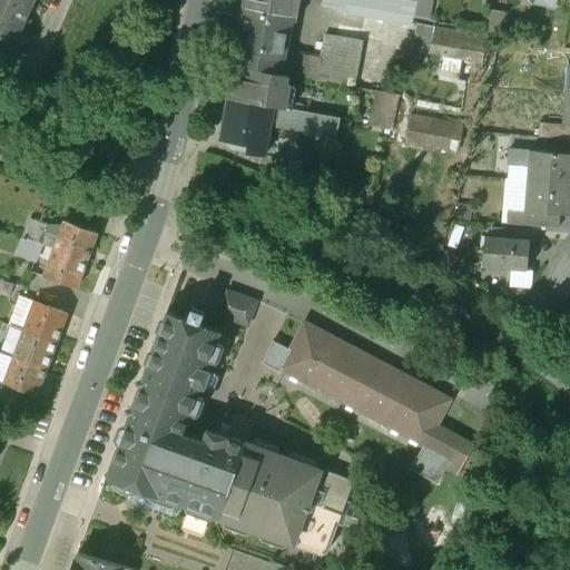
[(31,7),(16,0),(0,0),(0,20),(21,30),(31,7)]
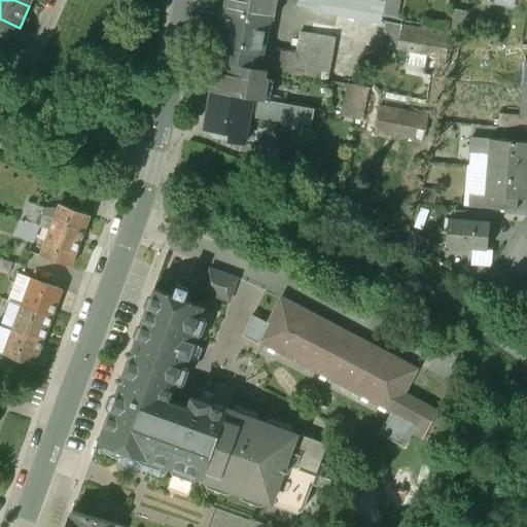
[(233,0),(231,13),(272,21),(275,0),(233,0)]
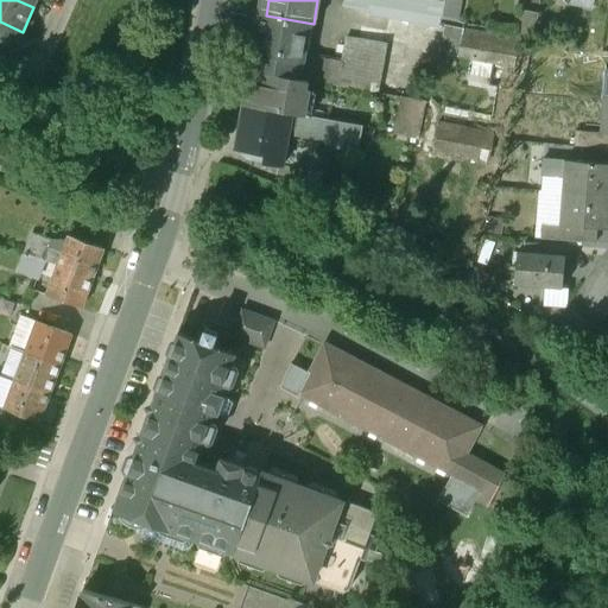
[(349,0),(348,7),(392,14),(393,0),(349,0)]
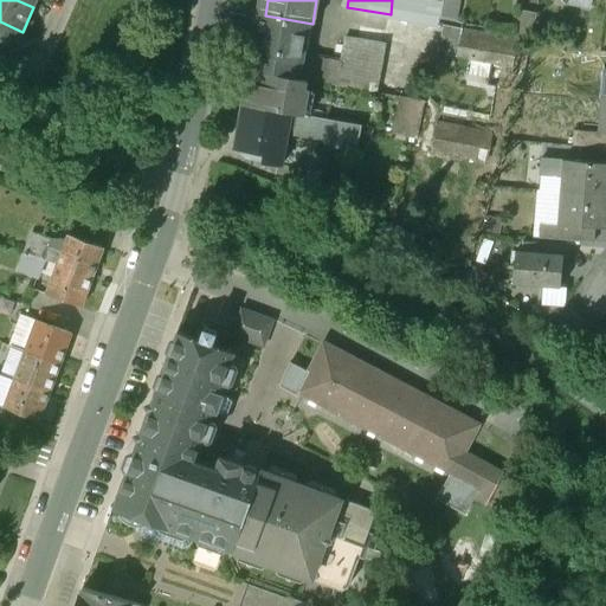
[(436,0),(392,0),(391,14),(442,24),(443,17),(446,2),(445,1),(436,0)]
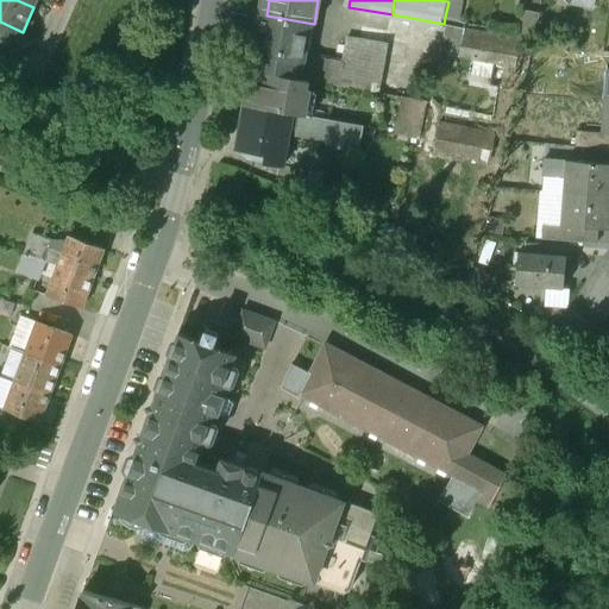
[(449,0),(449,2),(445,17),(459,20),(464,0),(449,0)]
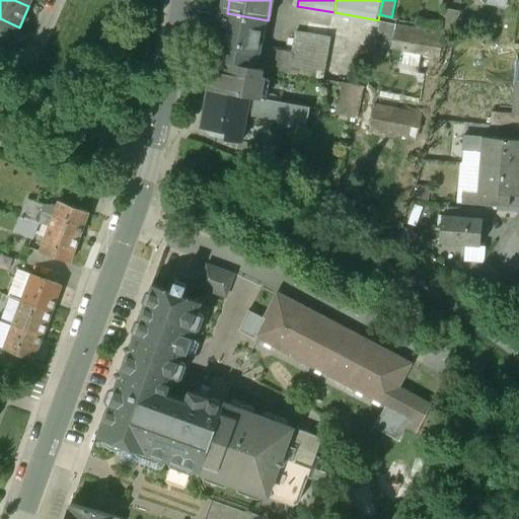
[(460,13),(448,10),(444,30),(456,32),(460,13)]
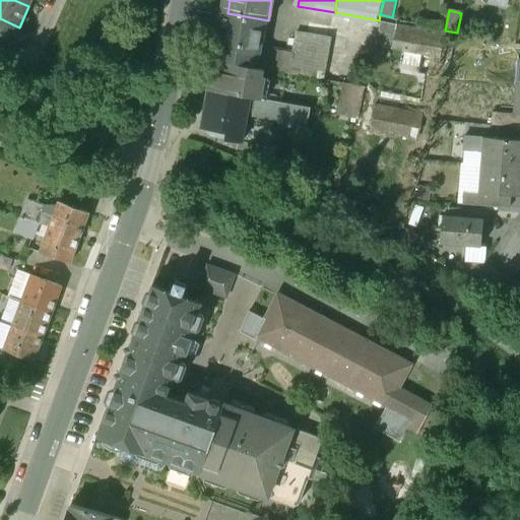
[(268,20),(228,13),(219,62),(261,69),(269,20),(268,20)]
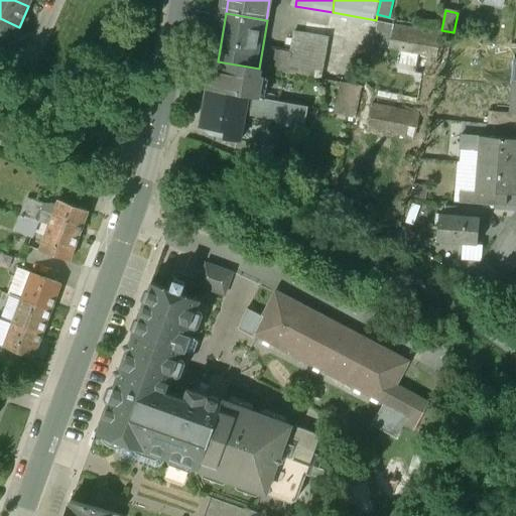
[(19,27),(0,18),(0,43),(10,48),(19,27)]
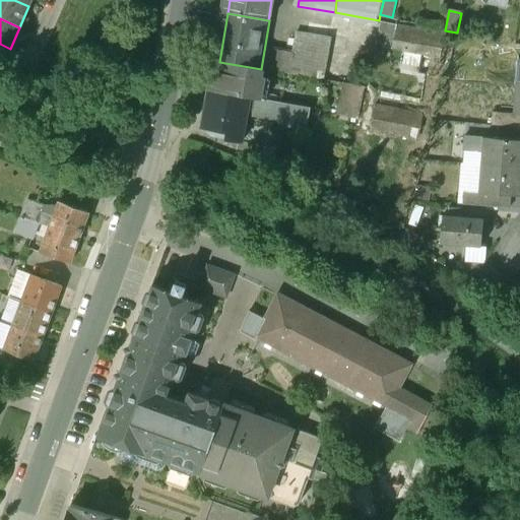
[(298,54),(272,50),(269,70),(326,79),(331,48),(332,39),(302,34),(298,54)]
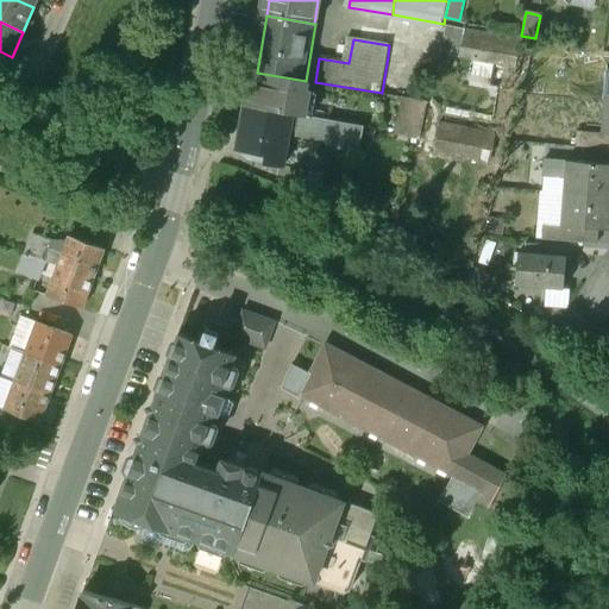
[(413,45),(390,41),(389,45),(388,56),(410,60),(413,45)]
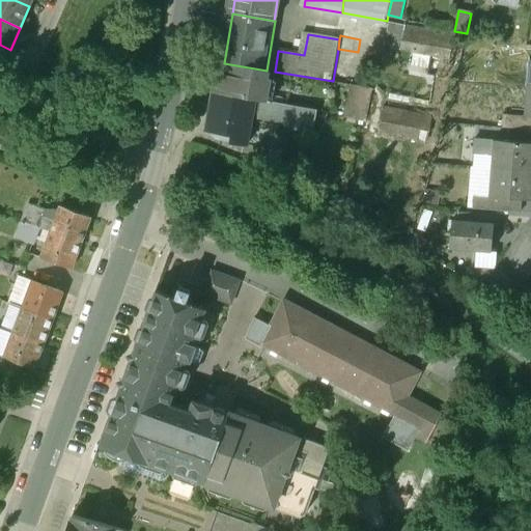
[(267,71),(224,63),(218,94),(259,102),(275,104),(278,82),(271,81),(272,72),(267,71)]
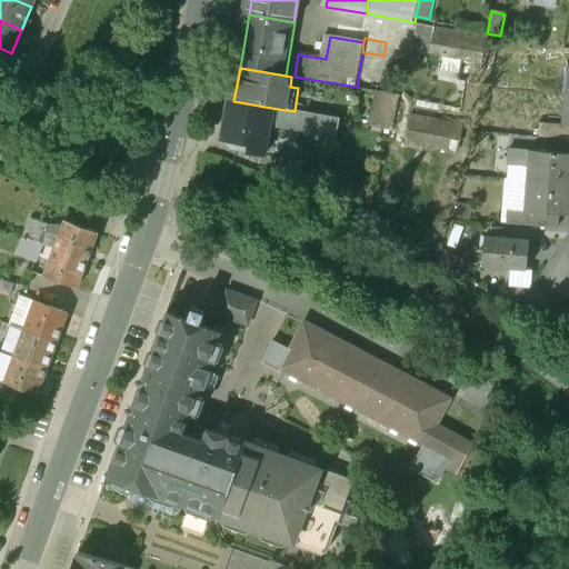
[(278,109),(233,101),(227,143),(242,147),(241,152),(251,155),(251,156),(270,159),(276,125),(278,109)]
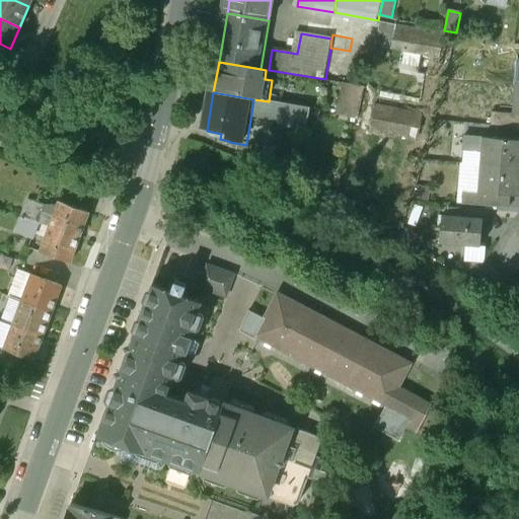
[(269,101),(253,99),(251,114),(256,115),(256,119),(284,123),(277,163),(303,167),(311,122),(319,124),(321,110),(269,101)]
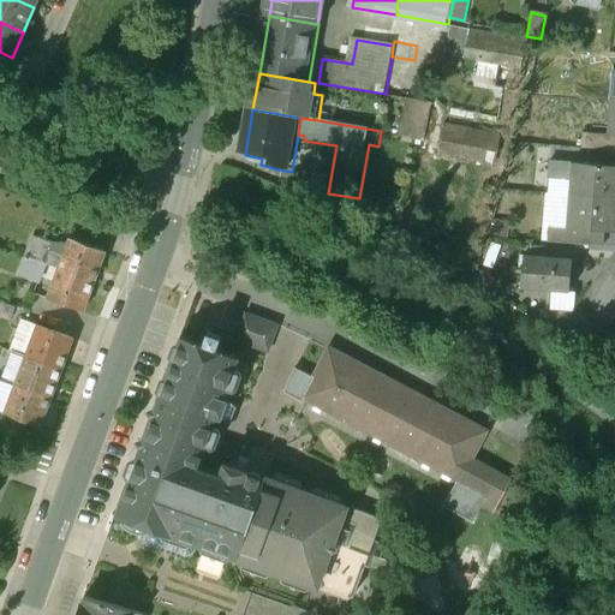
[(614,136),(609,136),(584,133),(581,149),(614,151),(614,136)]
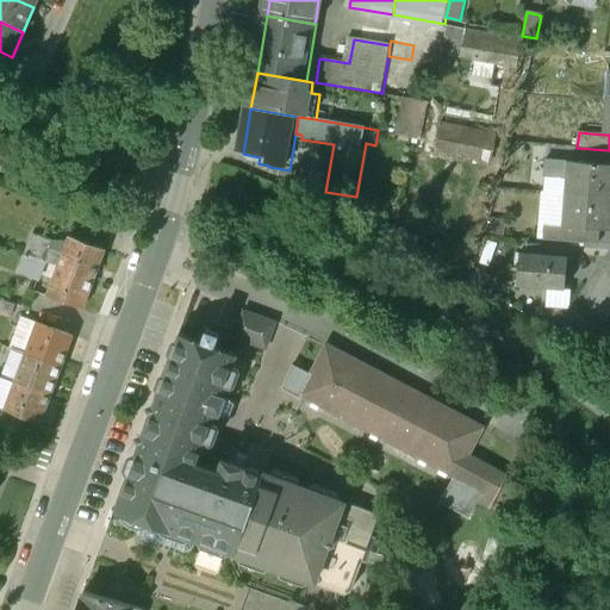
[(609,165),(573,162),(572,175),(566,174),(564,194),(571,195),(609,198),(609,165)]
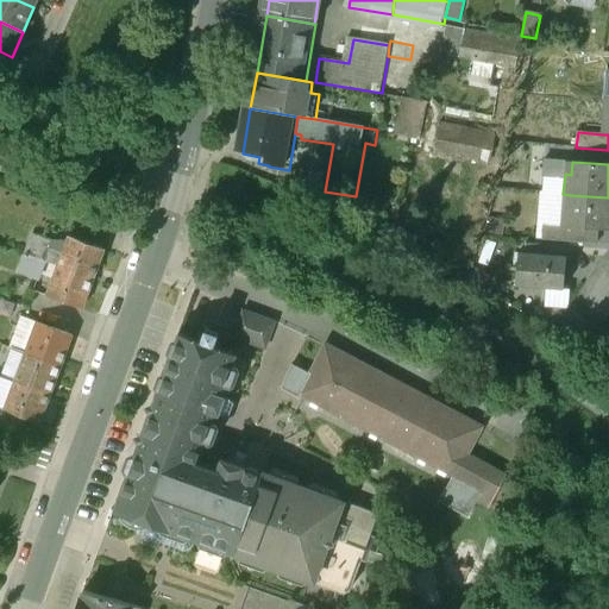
[(608,221),(608,198),(570,195),(569,207),(562,206),(560,226),(596,230),(608,231),(608,221)]
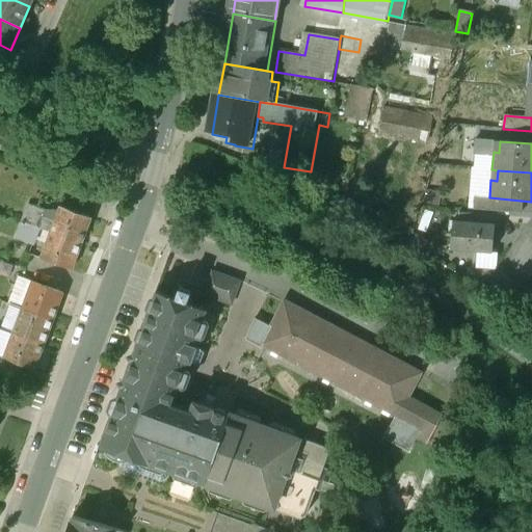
[(489,197),(475,196),(474,210),(520,214),(521,201),(489,197)]
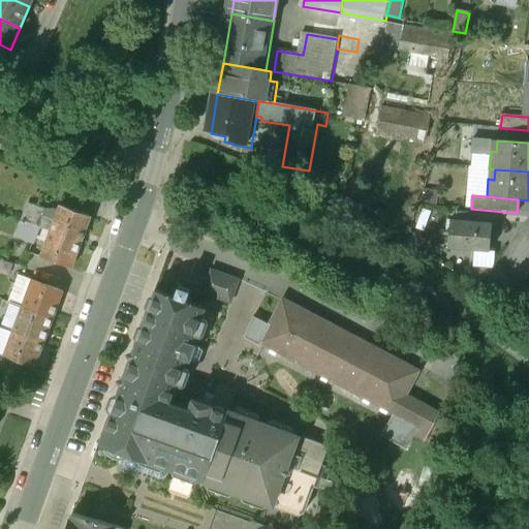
[(44,209),(28,203),(22,221),(38,226),(42,215),(44,209)]
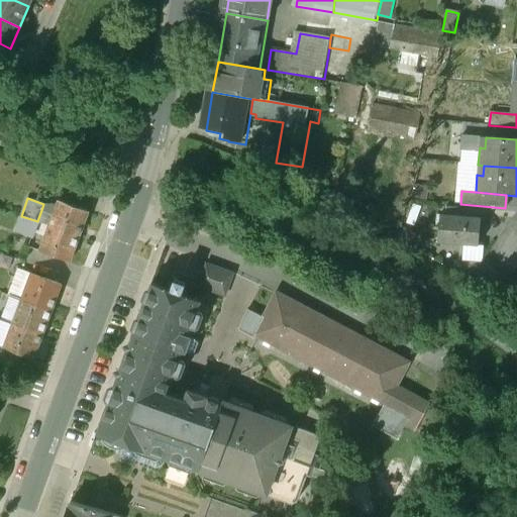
[(88,212),(58,201),(53,214),(41,210),(37,221),(37,222),(48,226),(48,225),(79,236),(88,212)]
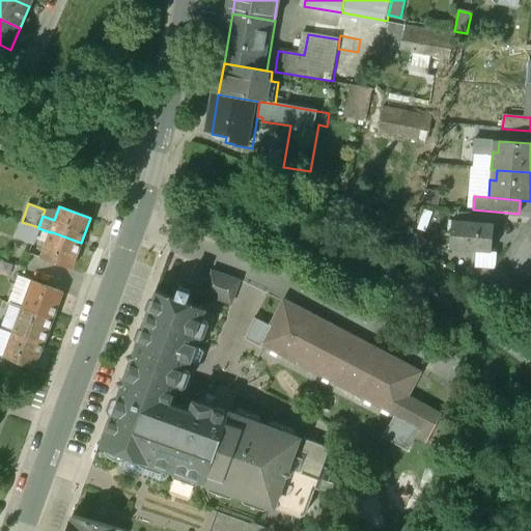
[(38,227),(22,222),(16,238),(32,244),(38,228),(38,227)]
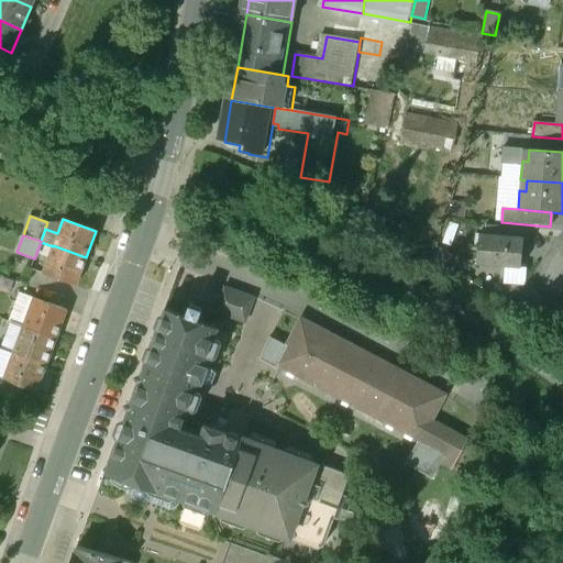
[(522,240),(478,235),(476,263),(505,266),(506,264),(519,265),(522,240)]
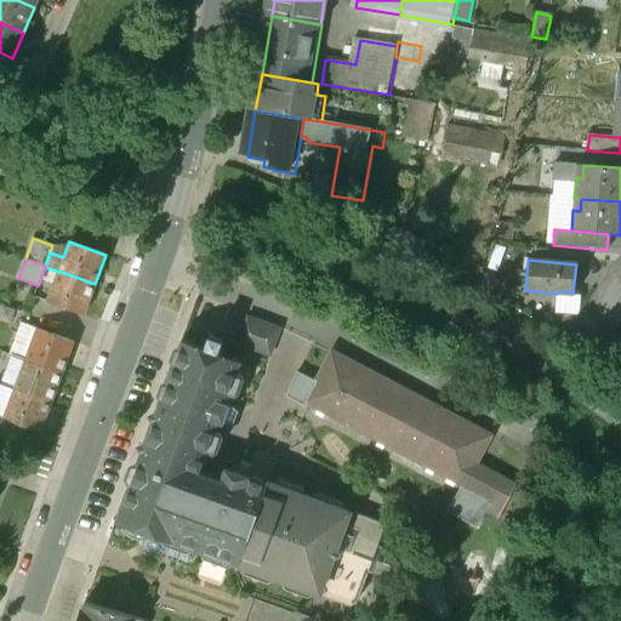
[(95,284),(58,271),(58,272),(47,301),(84,314),(95,284)]
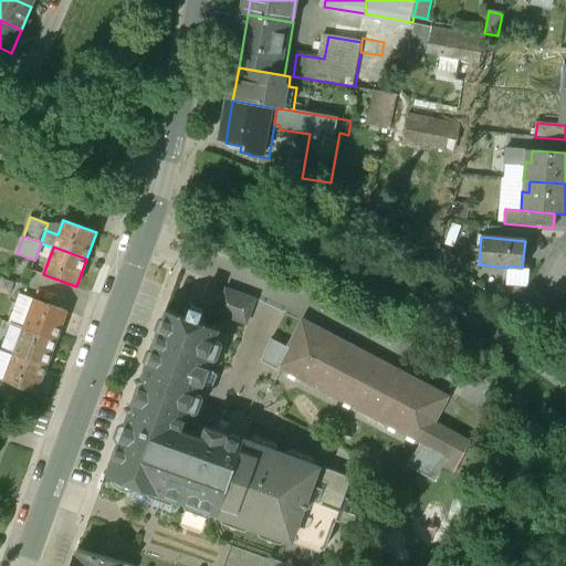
[(254,300),(227,290),(218,314),(245,324),(254,300)]
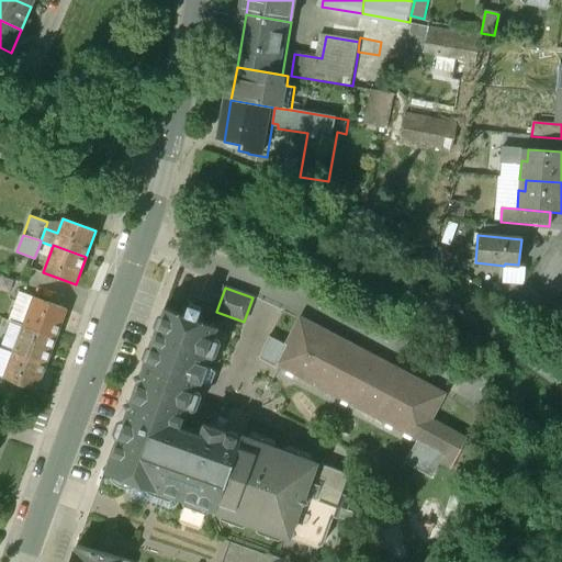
[(66,310),(20,292),(10,321),(23,325),(23,324),(56,336),(66,310)]
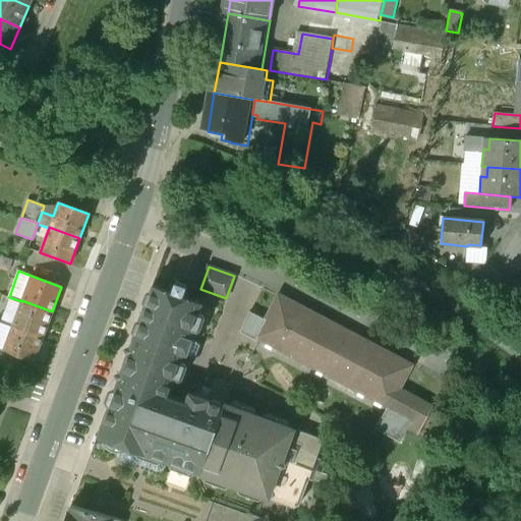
[(520,286),(515,284),(504,302),(514,309),(520,297),(520,286)]
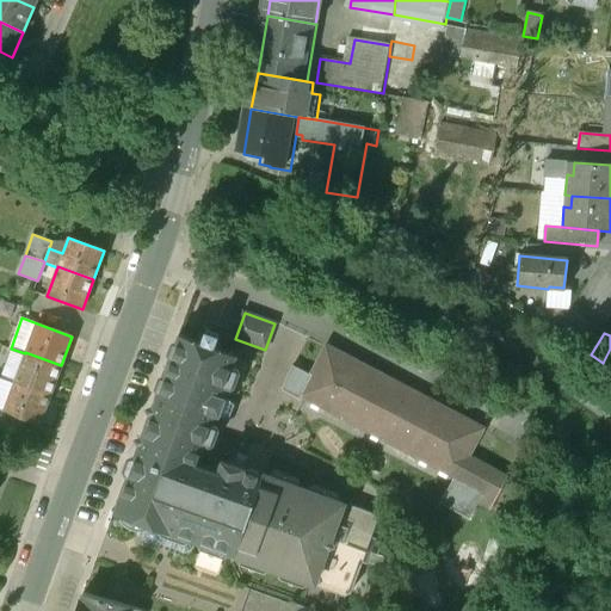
[(261,479),(244,471),(245,470),(221,462),(217,471),(198,464),(215,414),(224,418),(224,417),(229,418),(234,405),(229,402),(230,401),(221,399),(236,357),(213,349),(216,338),(205,334),(202,345),(178,337),(117,506),(124,522),(142,528),(153,522),(164,526),(166,534),(201,547),(202,550),(224,557),(228,556),(235,559),(236,556),(312,584),(318,581),(320,587),(345,596),(352,592),(377,523),(374,514),(351,506),(341,510),(339,503),(263,475),(261,479)]
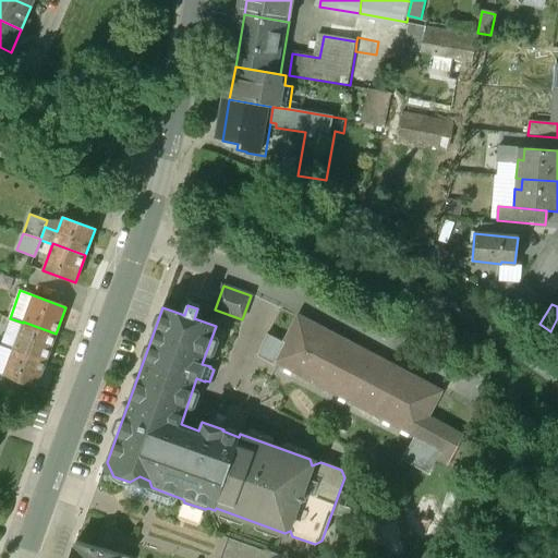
[(439,391),(298,317),(284,342),(267,334),(262,344),(257,356),(274,364),(276,361),(415,434),(402,460),(428,473),(437,458),(449,463),(462,437),(426,417),(439,391)]
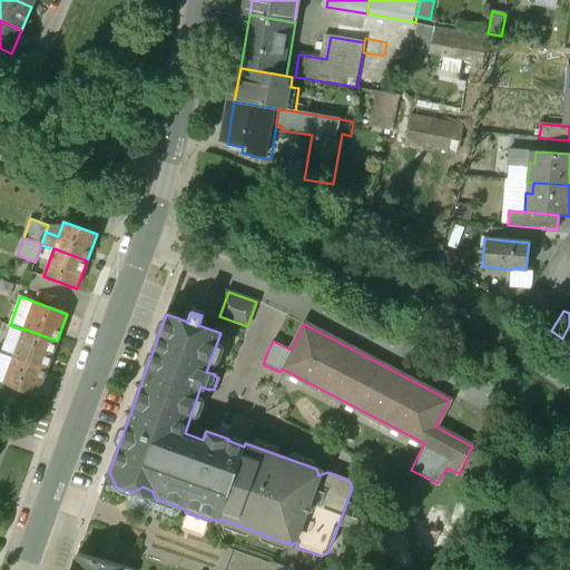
[(57,341),(23,328),(23,330),(10,325),(9,325),(0,350),(0,352),(13,356),(13,355),(47,367),(57,341)]
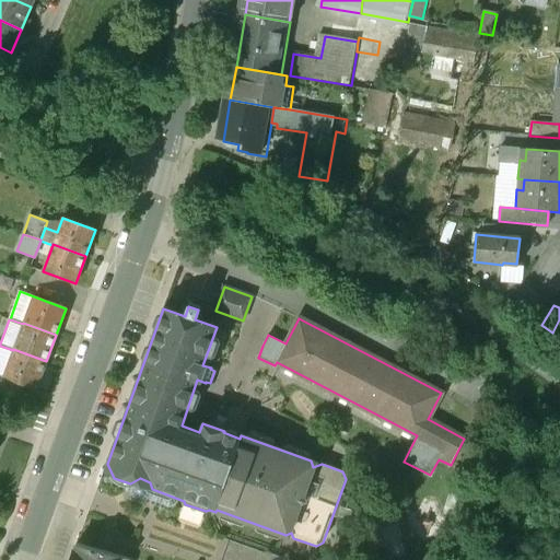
[(46,361),(13,349),(13,350),(3,376),(25,384),(25,385),(36,389),(41,377),(46,361)]
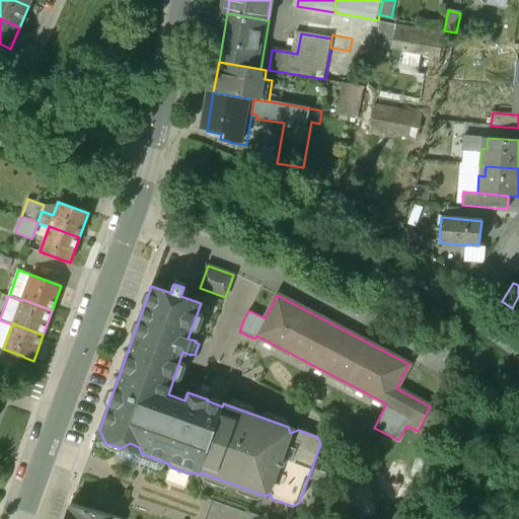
[(125,518),(126,518),(73,504),(68,518),(125,518)]
